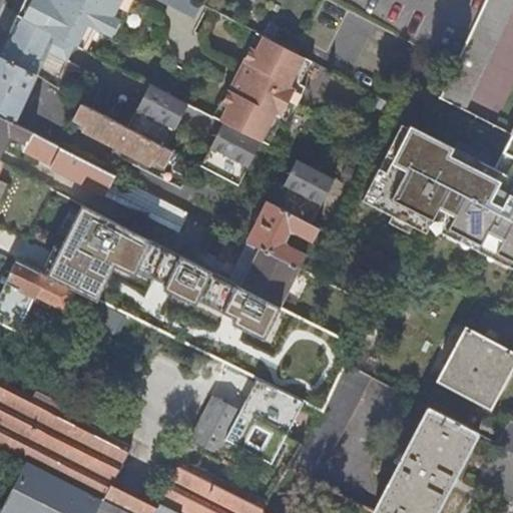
[(25,0),(19,14),(77,44),(89,22),(113,34),(122,18),(115,14),(121,0),(25,0)]
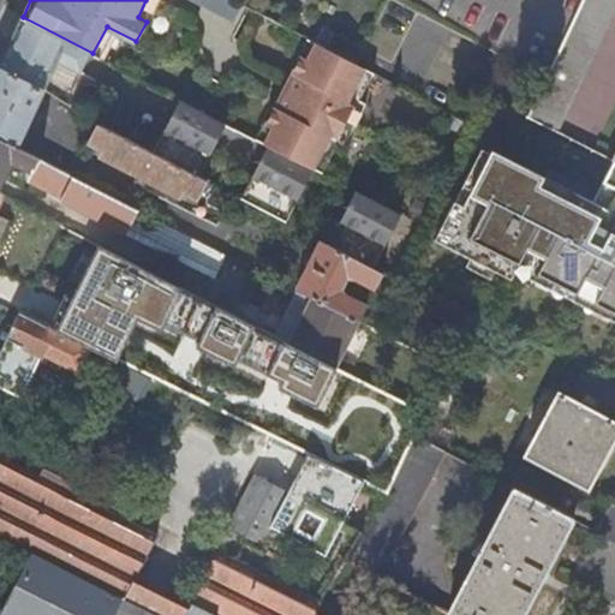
[(147,22),(156,0),(145,0),(138,17),(147,22)]
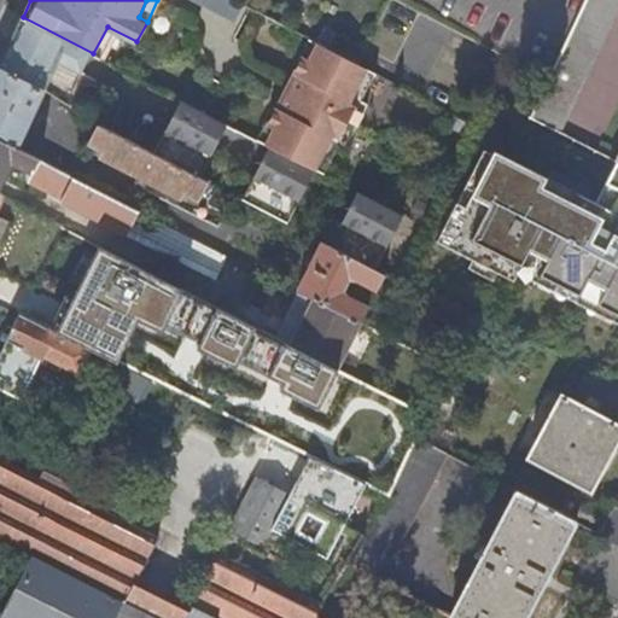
[(245,5),(235,0),(193,0),(237,22),(245,5)]
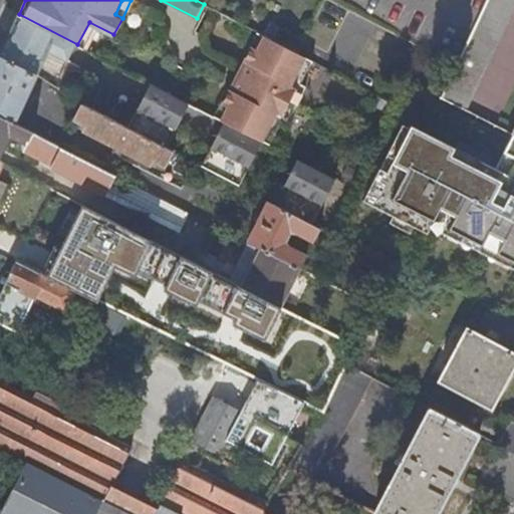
[(513,132),(513,0),(485,0),(456,64),(442,95),(465,107),(513,132)]
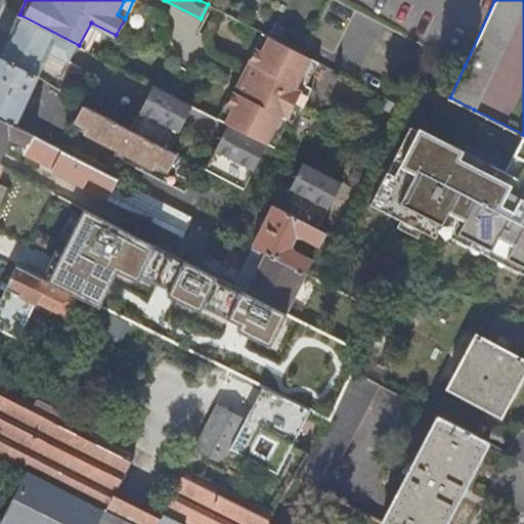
[(57,88),(79,45),(19,14),(8,40),(0,57),(39,76),(57,88)]
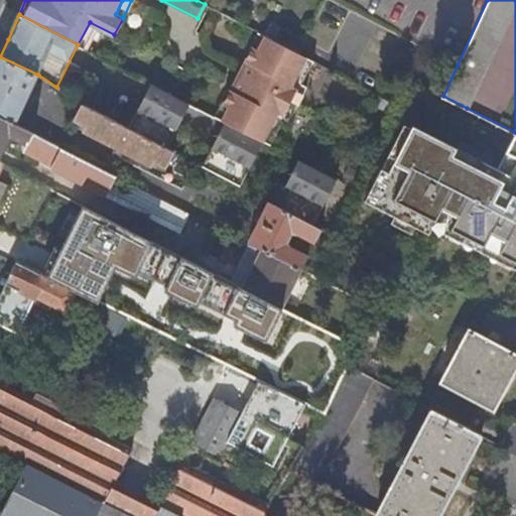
[(313,59),(261,33),(241,73),(258,82),(255,88),(238,79),(217,118),(226,123),(263,143),(269,146),(280,123),(287,127),(307,89),(300,85),(311,61),(313,59)]
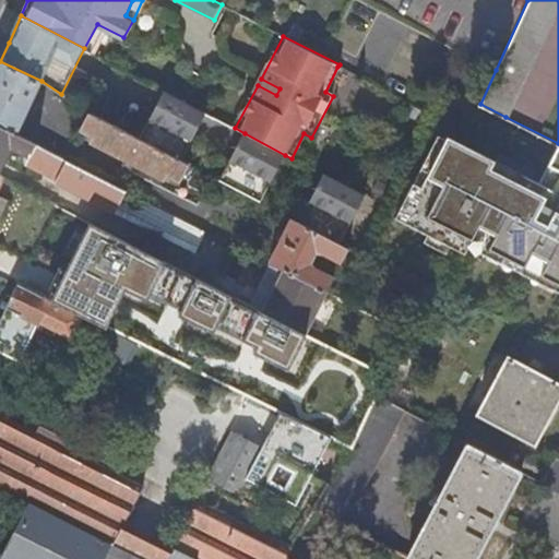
[(42,81),(0,61),(0,126),(18,134),(42,81)]
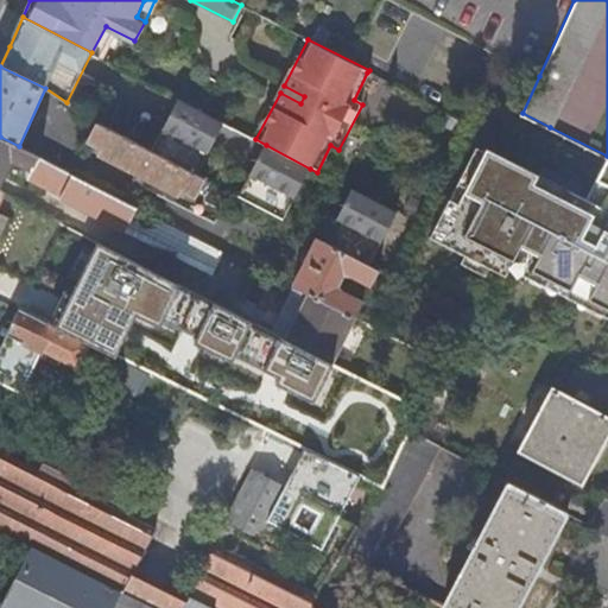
[(304,96),(284,86),(280,93),(301,103),(304,96)]
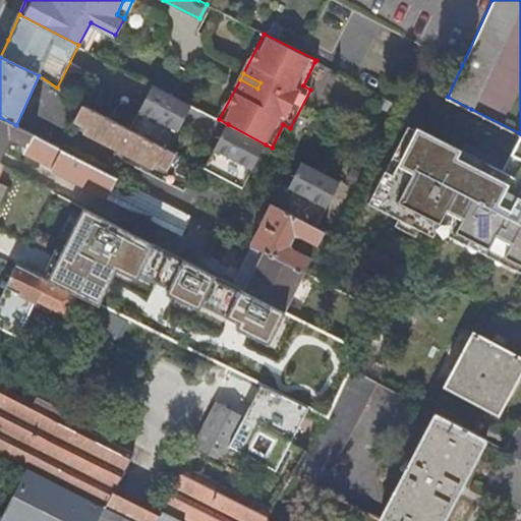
[(142,105),(129,129),(168,149),(192,106),(154,85),(142,105)]
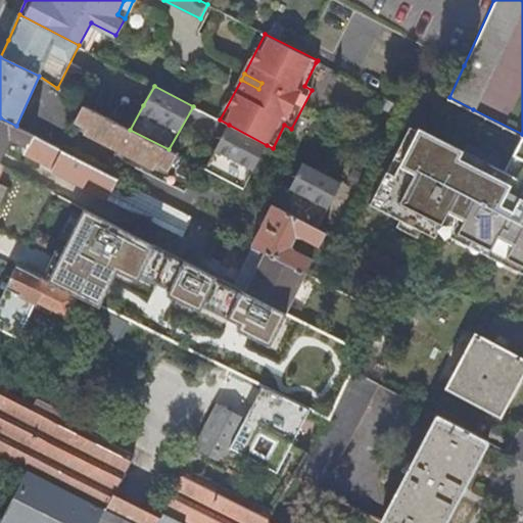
[(143,105),(134,100),(121,125),(130,130),(143,105)]
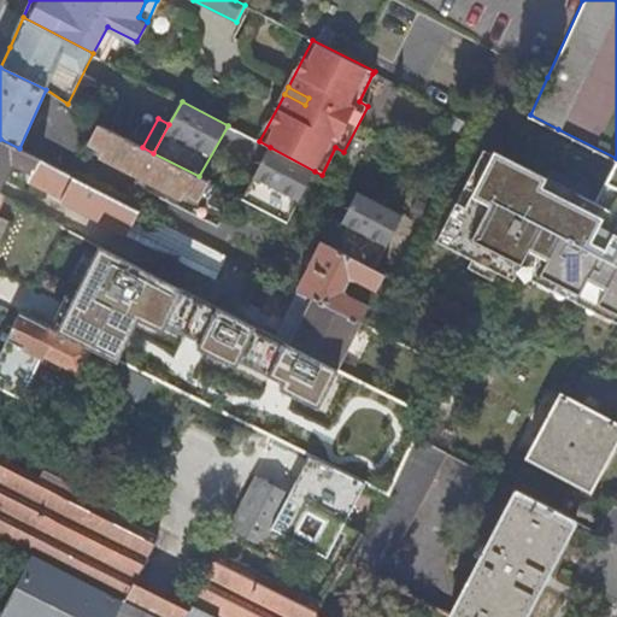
[(200,201),(210,182),(199,176),(153,153),(142,147),(103,127),(101,125),(99,124),(94,136),(89,144),(105,151),(101,158),(183,200),(186,194),(200,201)]
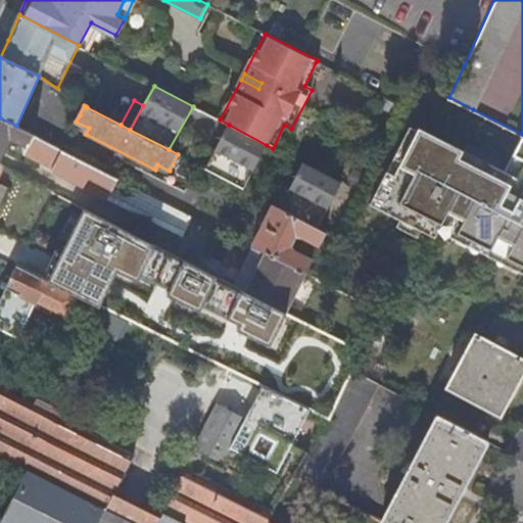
[(53,171),(108,198),(119,178),(64,150),(16,126),(0,117),(0,159),(9,140),(12,133),(31,142),(29,146),(28,147),(29,154),(55,167),(53,171)]
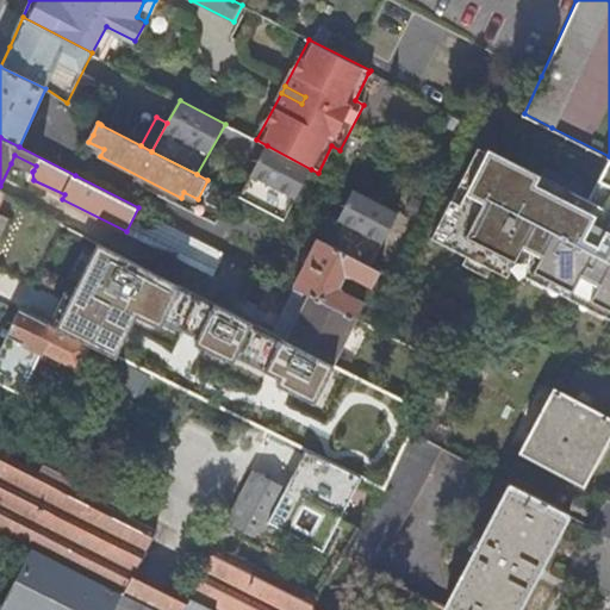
[(267,145),(238,197),(284,219),(311,169),(267,145)]
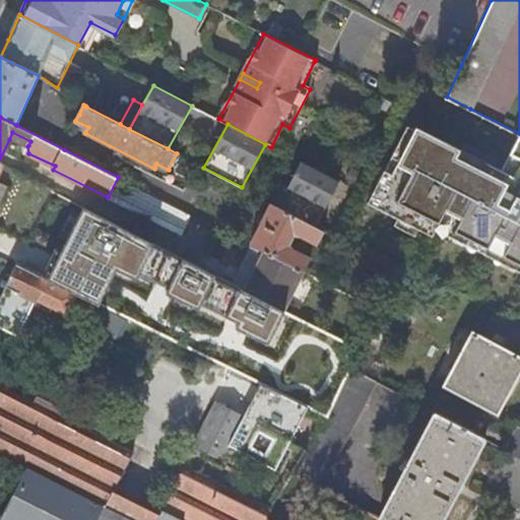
[(385,169),(369,201),(398,216),(401,209),(421,219),(418,226),(433,233),(439,221),(519,262),(519,133),(501,169),(415,125),(392,173),(385,169)]
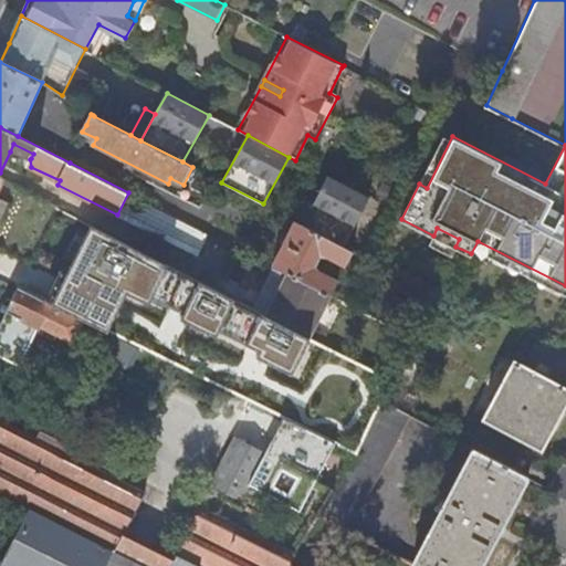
[(13,144),(10,152),(16,152),(31,158),(33,154),(13,144)]
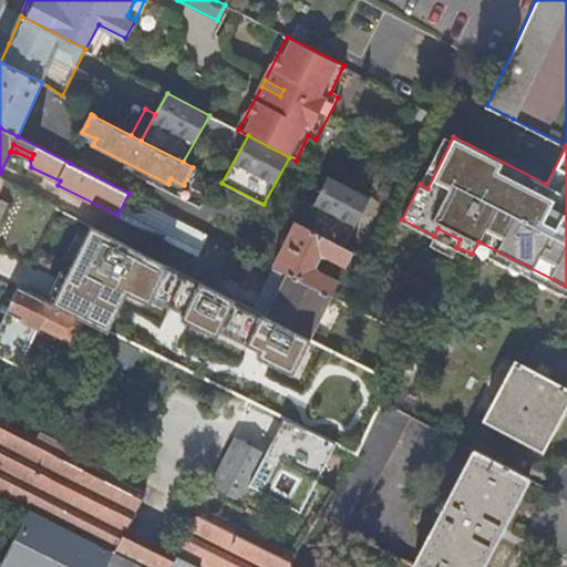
[(328,178),(302,225),(344,246),(370,199),(360,194),(328,178)]
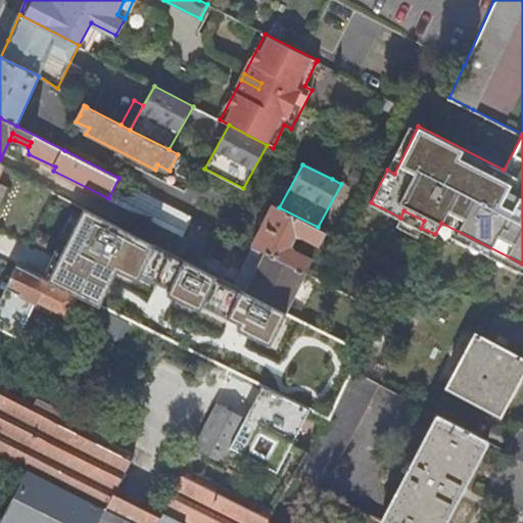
[(212,174),(197,165),(191,176),(207,185),(212,174)]
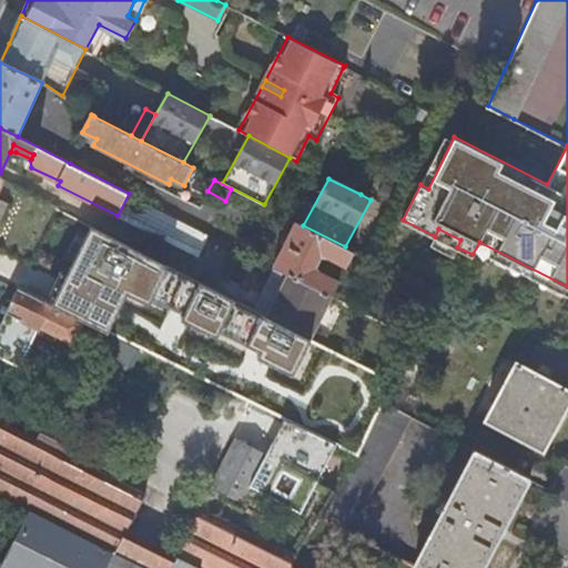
[(210,234),(129,193),(118,215),(199,255),(205,242),(216,246),(220,239),(210,234)]
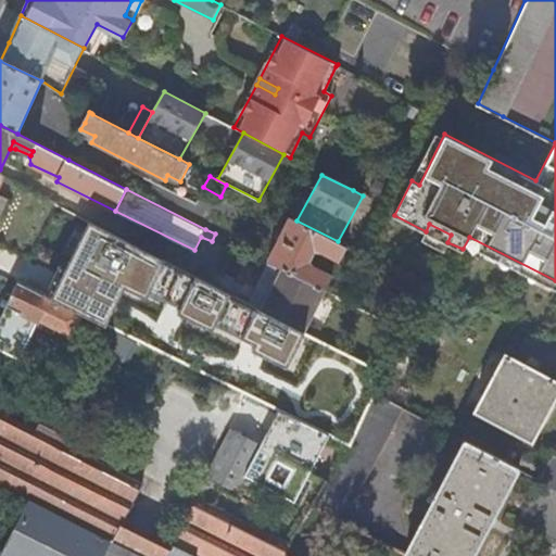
[(93,290),(29,258),(19,282),(85,315),(279,411),(328,434),(350,445),(375,394),(369,365),(304,331),(262,310),(55,204),(42,230),(108,262),(109,260),(119,265),(112,280),(101,275),(93,290)]
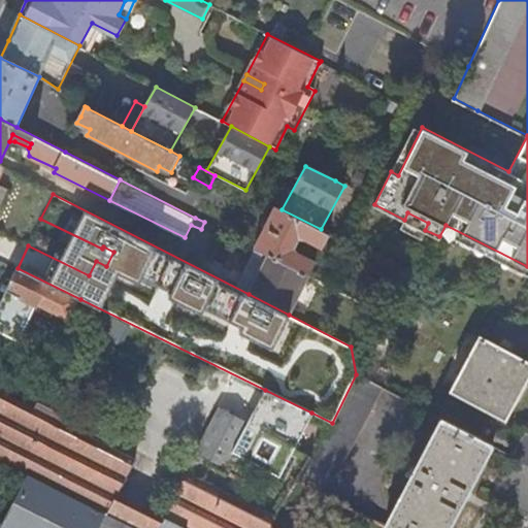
[(323,248),(330,234),(321,229),(282,209),(276,205),(255,248),(268,255),(309,275),(317,261),(297,252),(295,249),(300,239),(304,238),(323,248)]
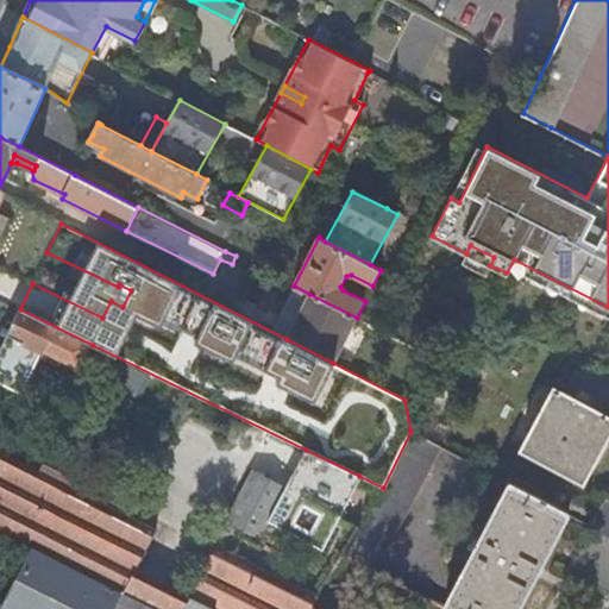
[(309,294),(287,339),(333,363),(357,318),(309,294)]
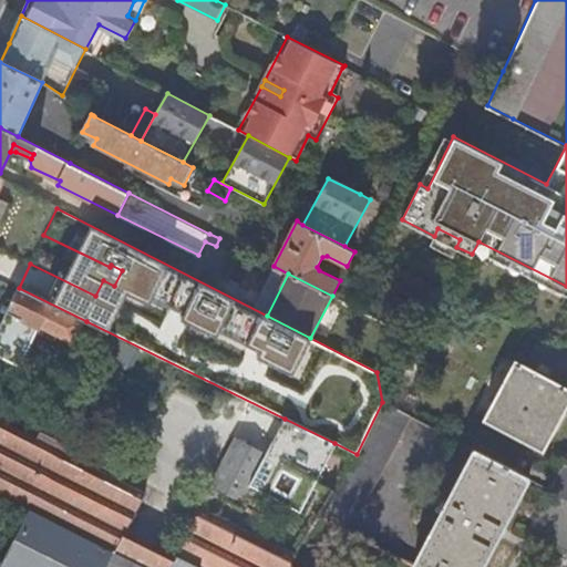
[(86,321),(19,288),(0,327),(0,353),(57,383),(86,321)]
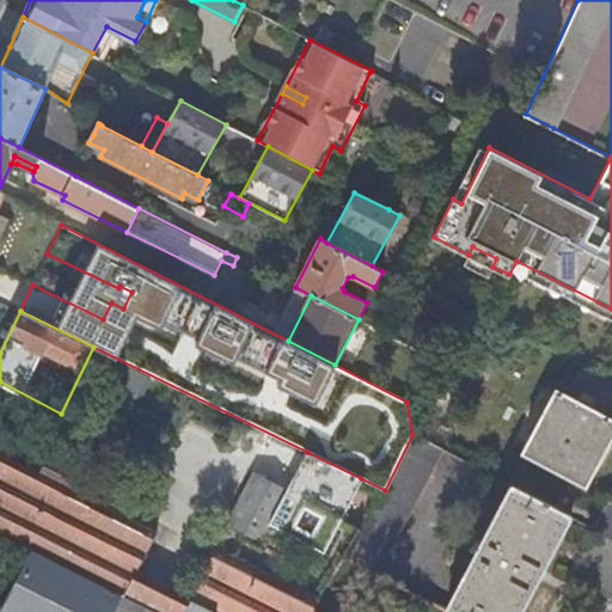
[(611,430),(611,416),(555,387),(522,452),(585,484),(611,430)]
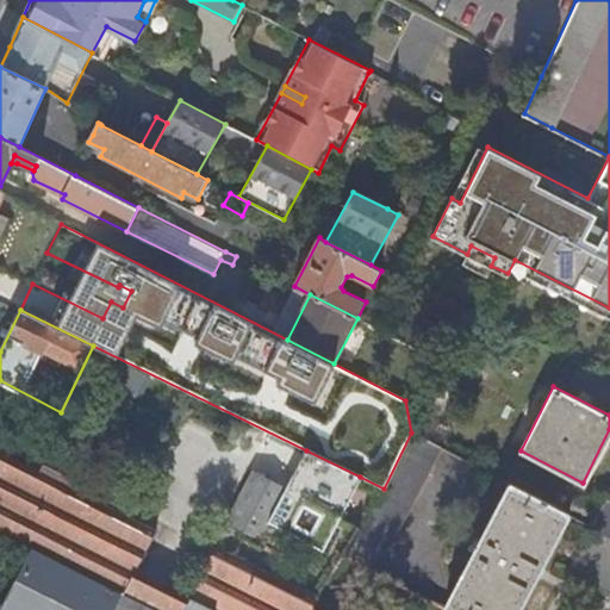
[(374,570),(441,447),(411,433),(384,489),(368,516),(361,528),(346,555),(374,570)]
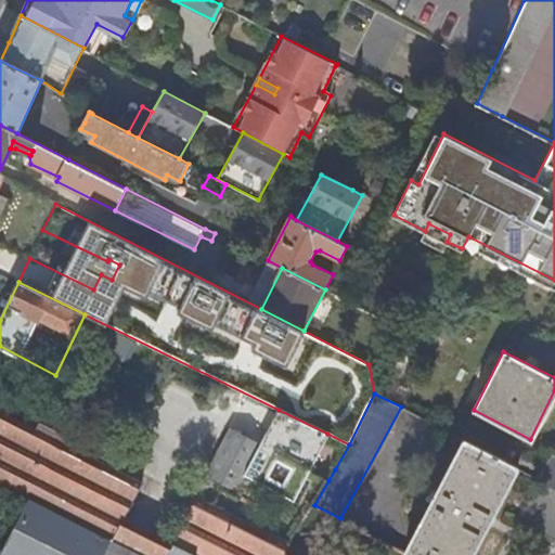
[(39,504),(67,443),(71,437),(40,423),(37,429),(0,410),(0,485),(27,499),(39,504)]
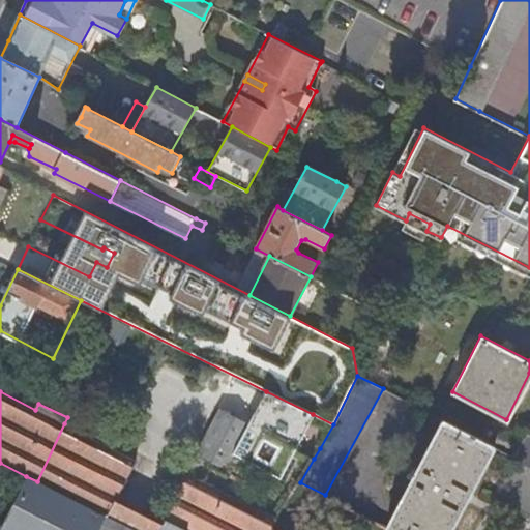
[(281,529),(273,525),(299,481),(300,482),(314,459),(295,449),(313,414),(266,391),(251,422),(228,468),(198,452),(163,523),(158,529),(281,529)]
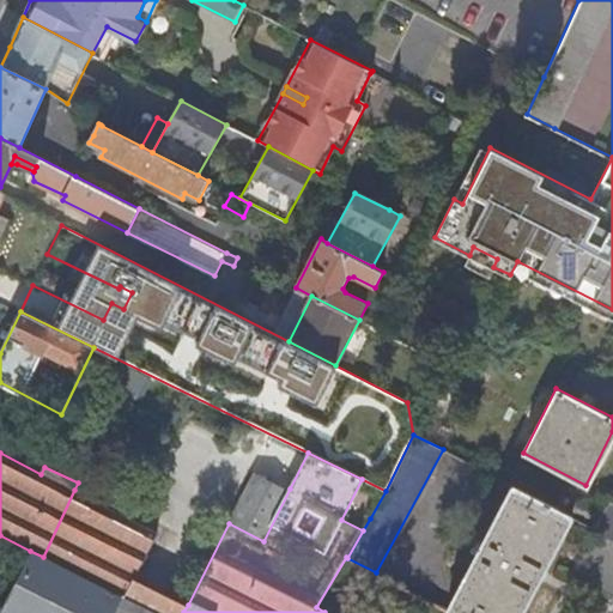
[(263,541),(290,489),(258,472),(255,471),(229,523),(263,541)]
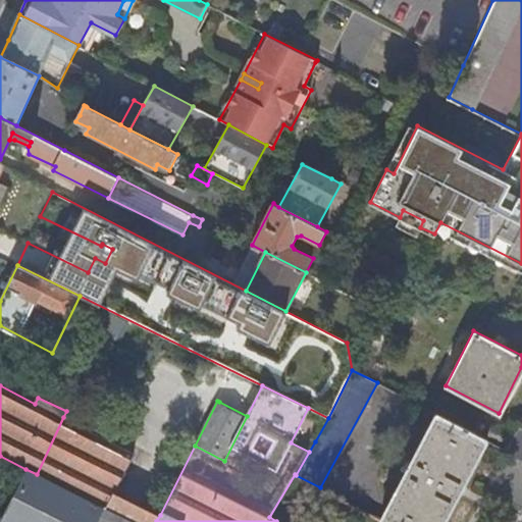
[(315,441),(328,418),(308,408),(291,442),(309,452),(315,441)]
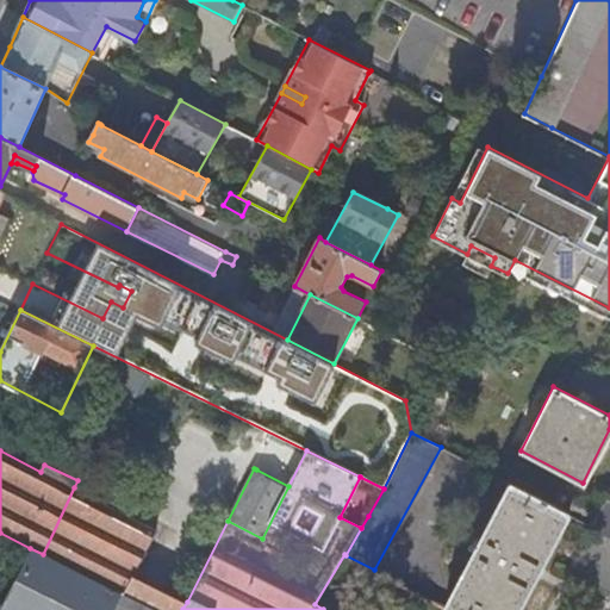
[(509,481),(443,605),(452,609),(516,609),(568,512),(509,481)]
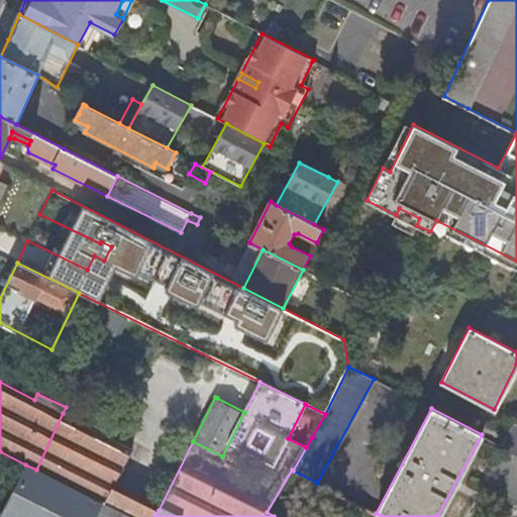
[(25,464),(1,513),(8,516),(154,516),(159,510),(119,490),(125,478),(120,475),(124,467),(133,448),(63,413),(36,470),(25,464)]
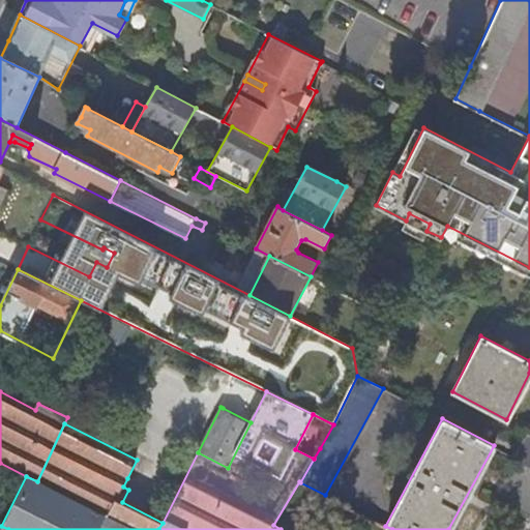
[(123,487),(128,490),(133,492),(138,482),(127,478),(123,487)]
